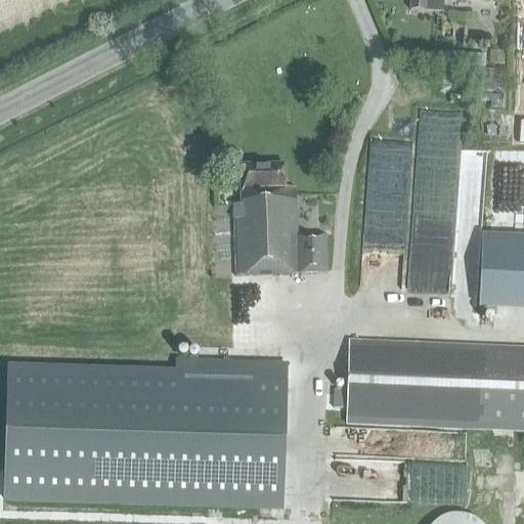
[(442,0),(408,0),(408,12),(442,13),(442,0)]
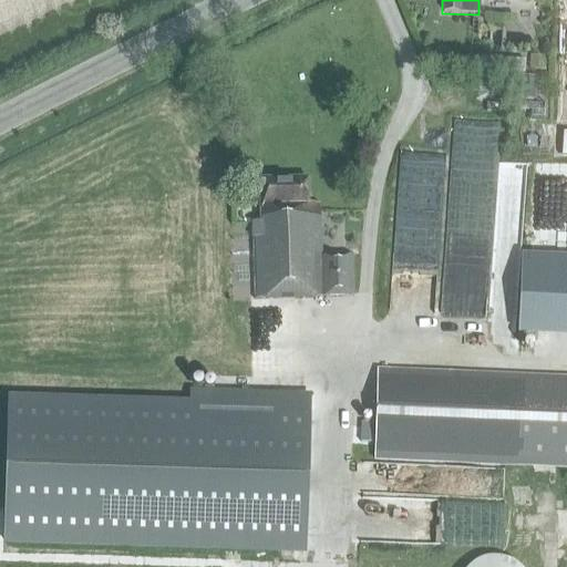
[(524,74),(524,61),(480,59),(478,72),(524,74)]
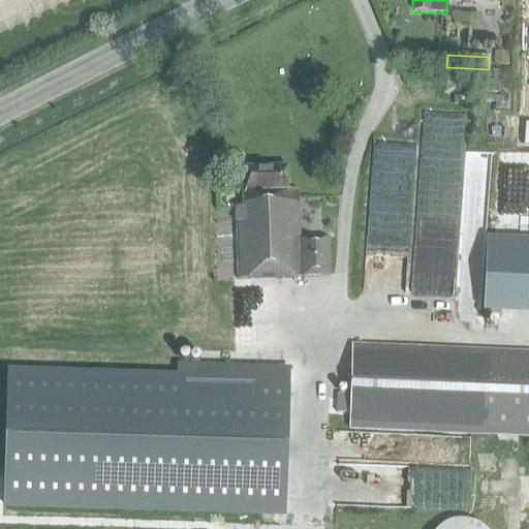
[(496,94),(497,72),(479,71),(478,93),(496,94)]
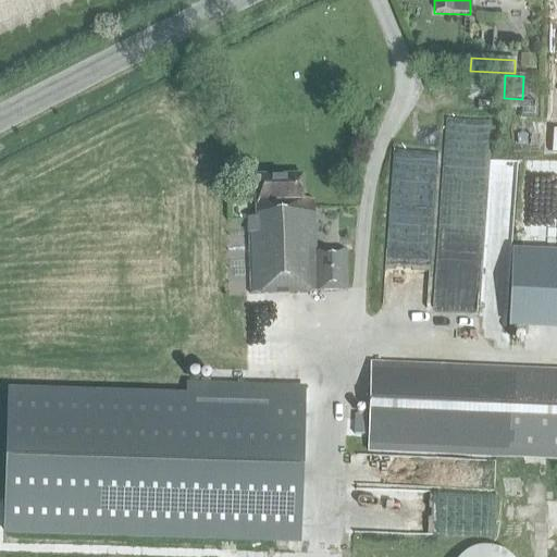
[(392,230),(441,232),(444,151),(395,150),(392,230)]
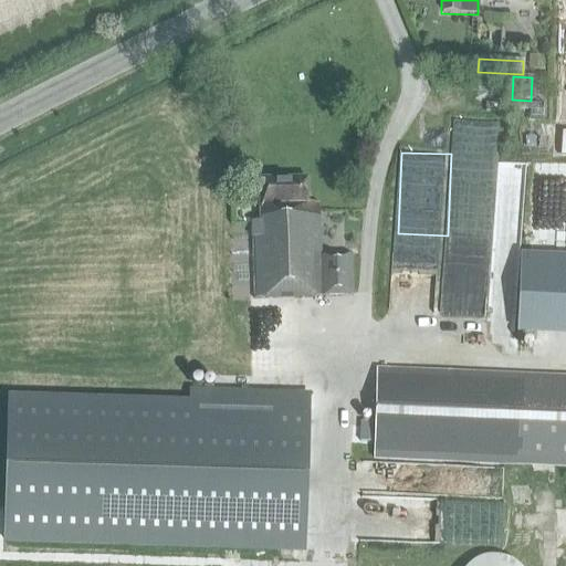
[(257,300),(350,299),(350,259),(318,260),(318,207),(308,207),(308,181),(260,181),(259,224),(252,224),(252,240),(254,240),(257,300)]
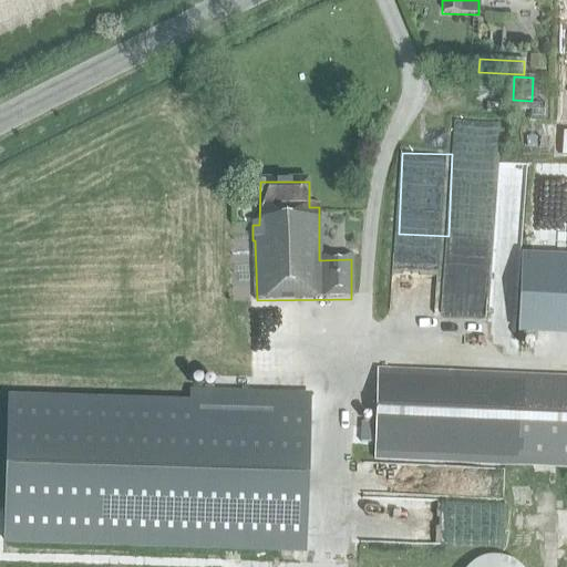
[(566,265),(523,263),(519,341),(566,343),(566,265)]
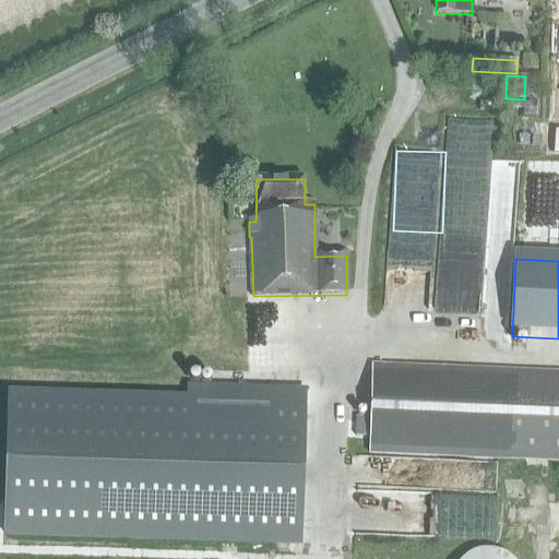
[(558,371),(371,364),(367,454),(558,462),(558,371)]
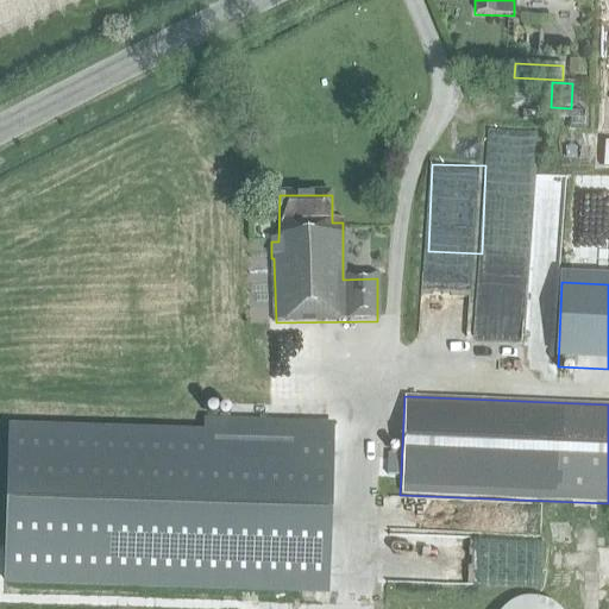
[(325,578),(332,416),(203,410),(203,424),(10,414),(2,565),(325,578)]
